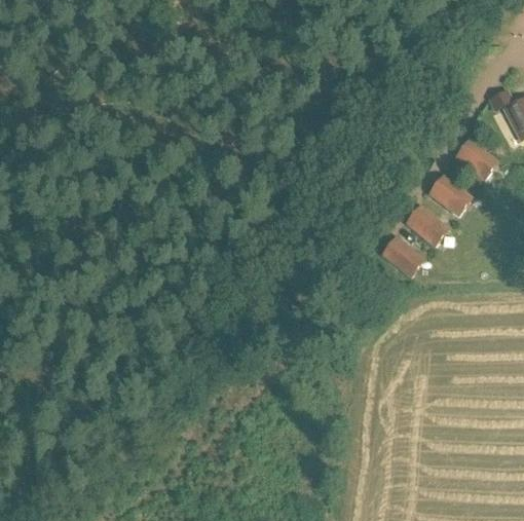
[(506,89),(489,99),(493,107),(500,103),(501,105),(512,100),(506,89)]
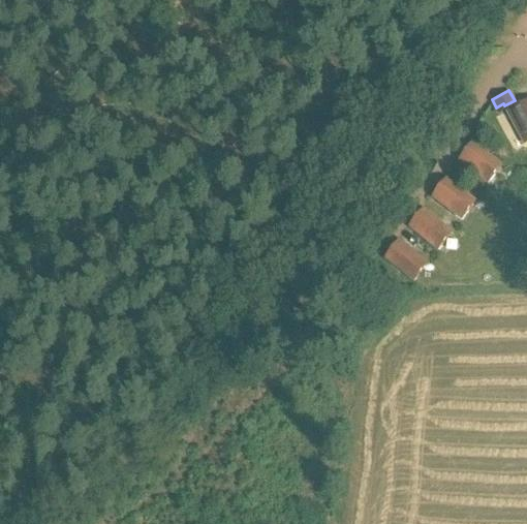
[(526,97),(506,109),(523,140),(526,136),(526,97)]
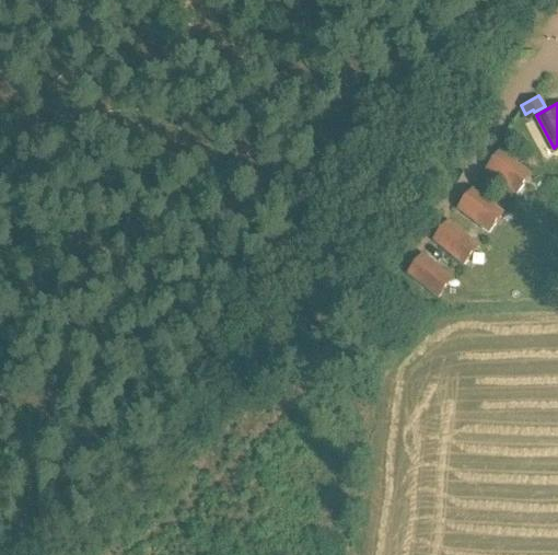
[(498,148),(484,168),(515,191),(523,181),(530,171),(522,165),(498,148)]
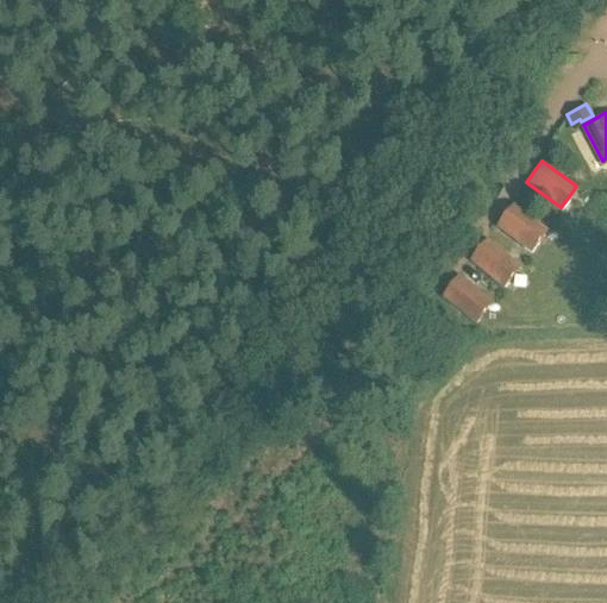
[(512,202),(496,224),(530,249),(538,238),(546,228),(538,221),(512,202)]
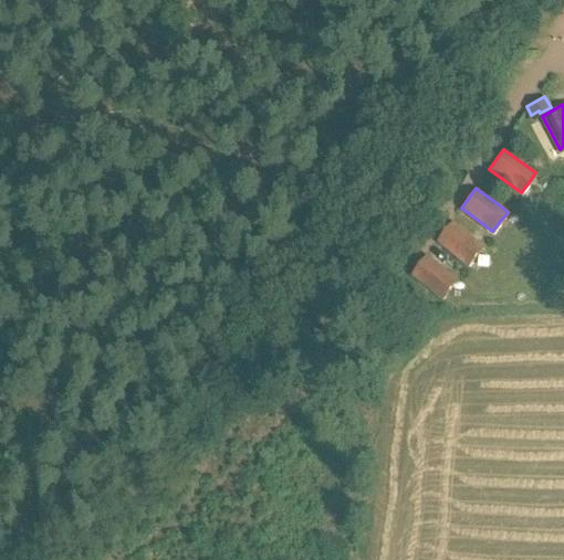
[(451,220),(436,239),(467,264),(474,254),(482,245),(474,239),(451,220)]
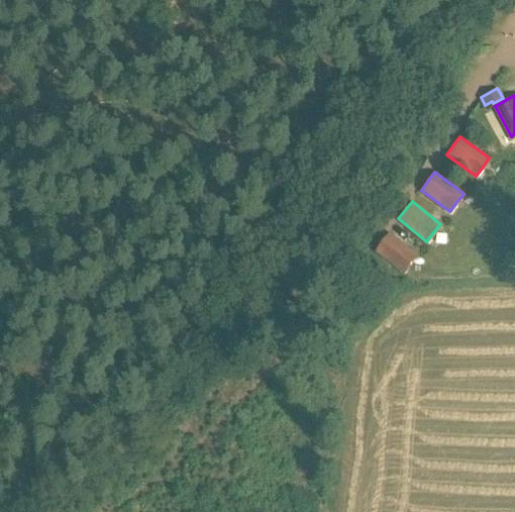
[(388,231),(375,249),(403,272),(410,263),(417,253),(410,248),(388,231)]
